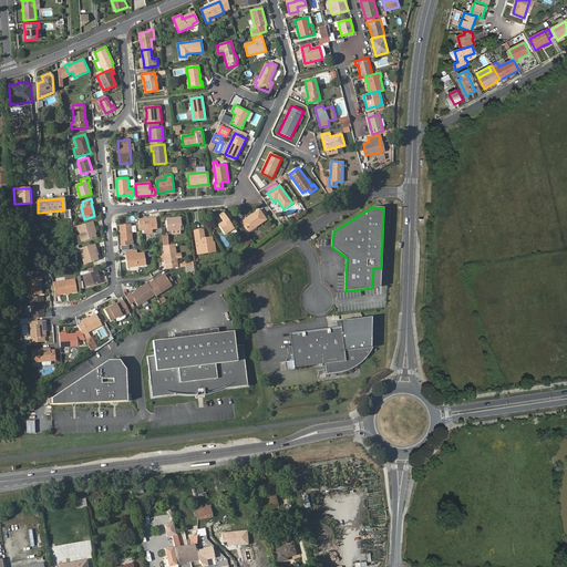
[(260,209),(241,223),(248,232),(266,219),(260,209)]
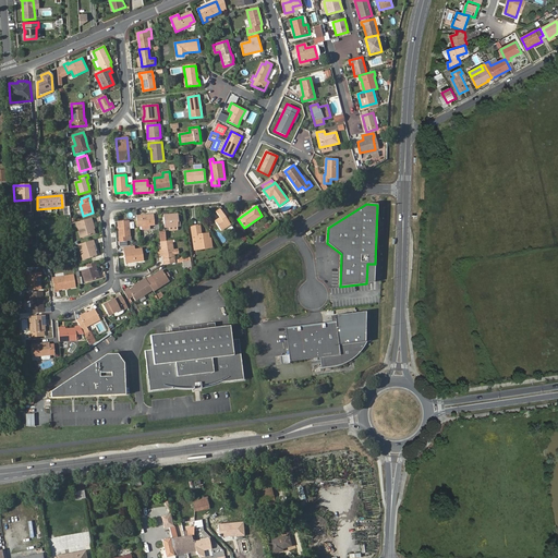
[(220,218),(215,221),(221,231),(230,225),(228,220),(231,218),(226,210),(222,214),(219,209),(216,211),(220,218)]
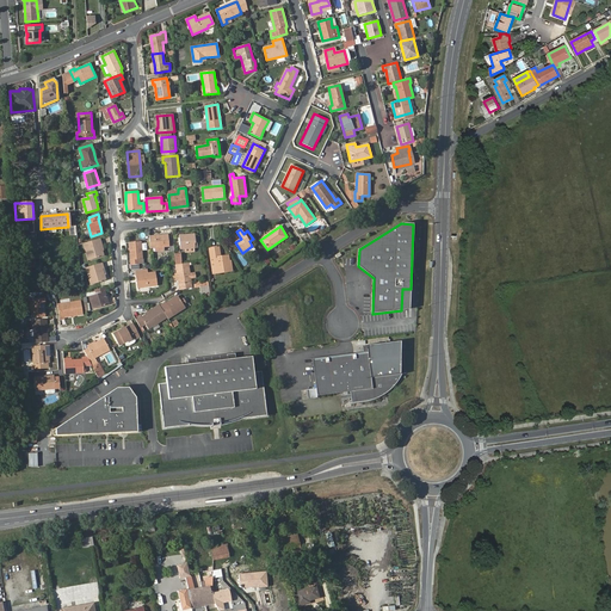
[(180,235),(180,248),(198,247),(197,242),(195,242),(195,234),(180,235)]
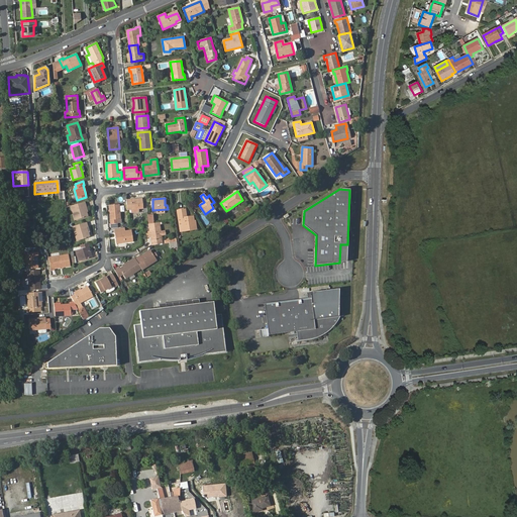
[(126,200),(127,210),(131,209),(138,209),(142,208),(142,199),(126,200)]
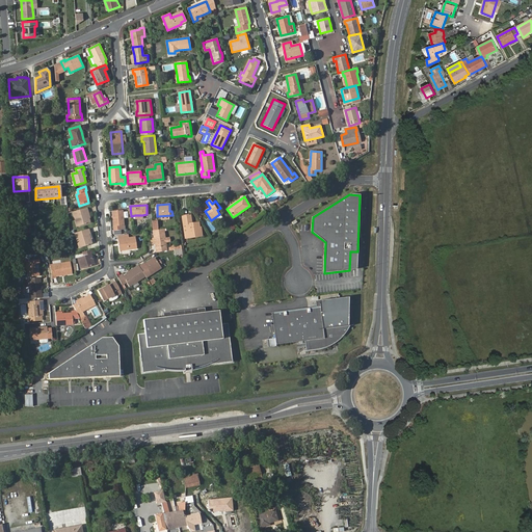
[(87,208),(73,212),(77,227),(90,223),(88,218),(87,213),(88,212),(87,208)]
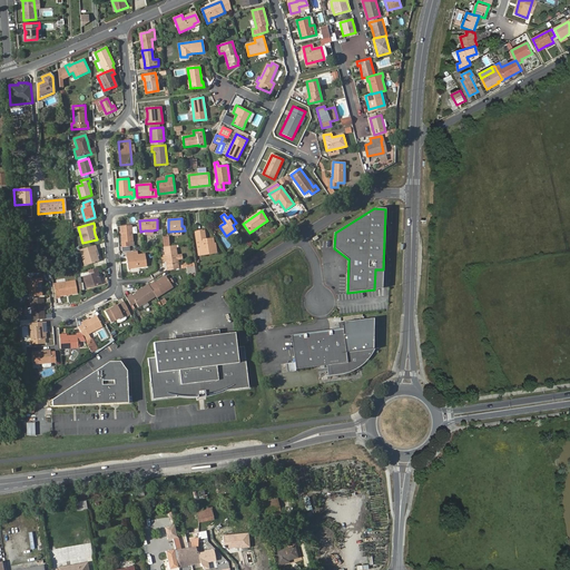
[(120,227),(123,246),(129,246),(133,245),(133,241),(131,226),(120,227)]
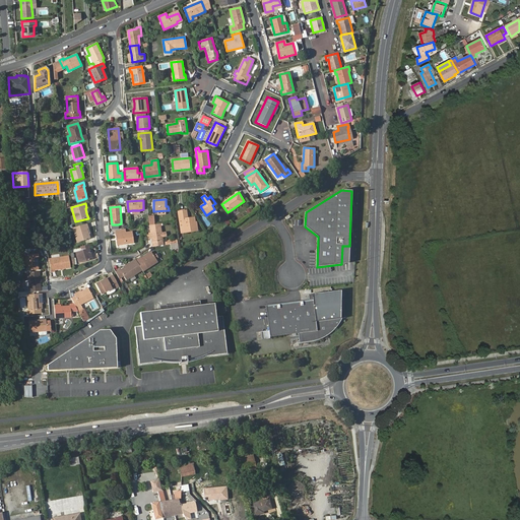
[(178,211),(181,233),(198,231),(197,221),(195,221),(195,217),(187,218),(186,210),(178,211)]
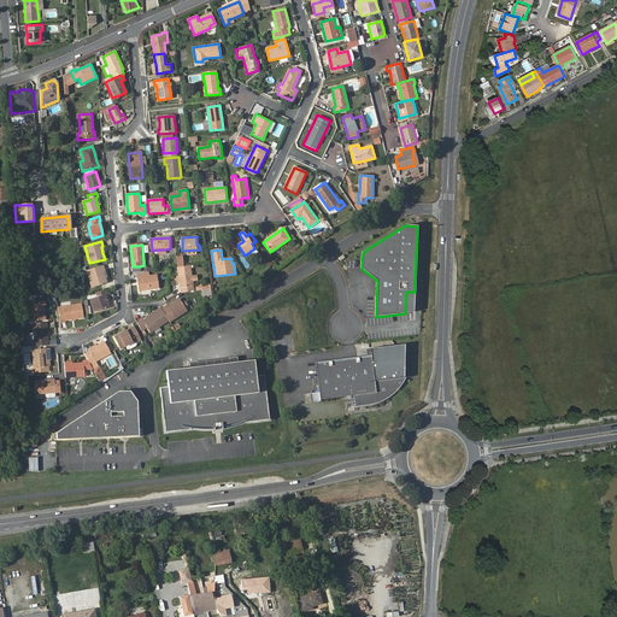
[(104,265),(87,270),(92,288),(106,283),(105,277),(103,269),(104,269),(104,265)]
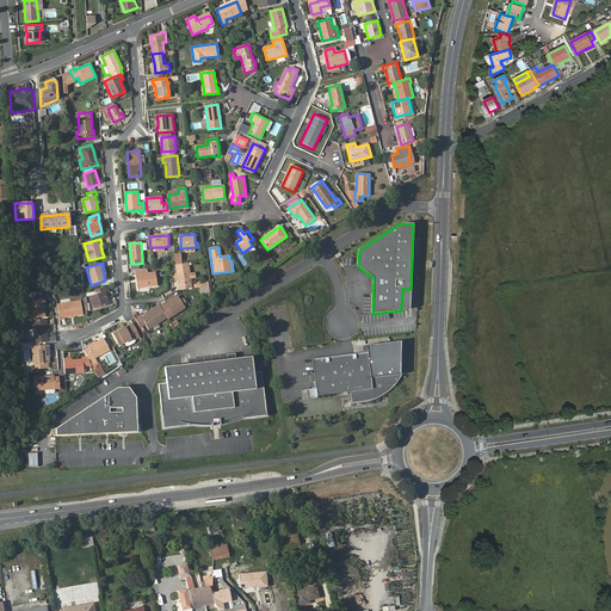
[(178,281),(179,290),(192,288),(189,263),(181,264),(176,265),(177,278),(178,281)]
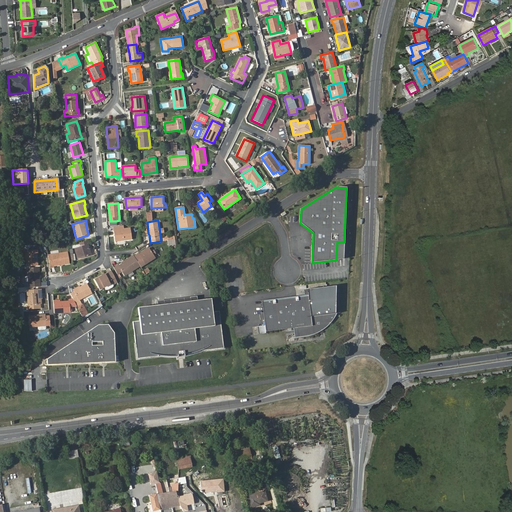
[(123,225),(114,226),(115,241),(132,239),(130,228),(123,229),(123,225)]
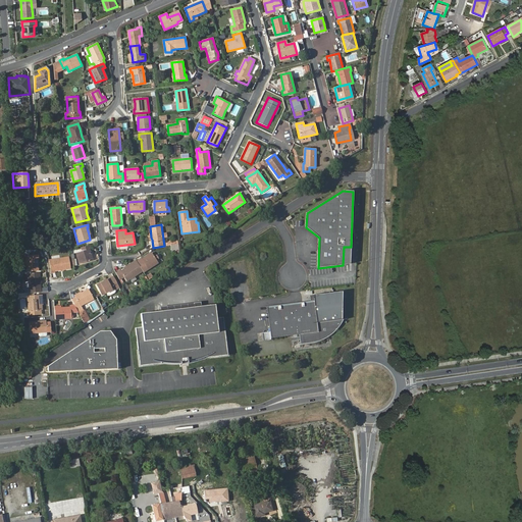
[(90,249),(89,245),(81,247),(82,251),(76,253),(80,264),(93,260),(91,256),(90,256),(88,250),(90,249)]
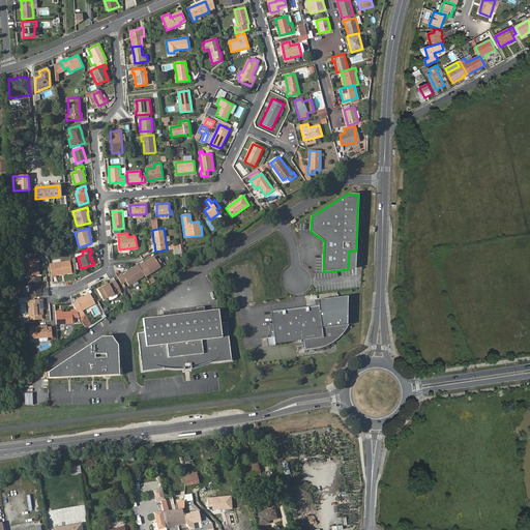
[(145,275),(146,276),(160,267),(158,264),(156,260),(154,257),(150,260),(144,264),(143,263),(139,265),(145,275)]
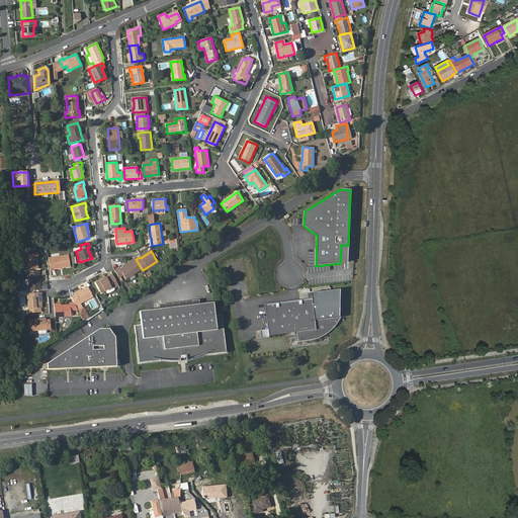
[(25,254),(26,269),(37,268),(36,257),(38,257),(37,253),(25,254)]
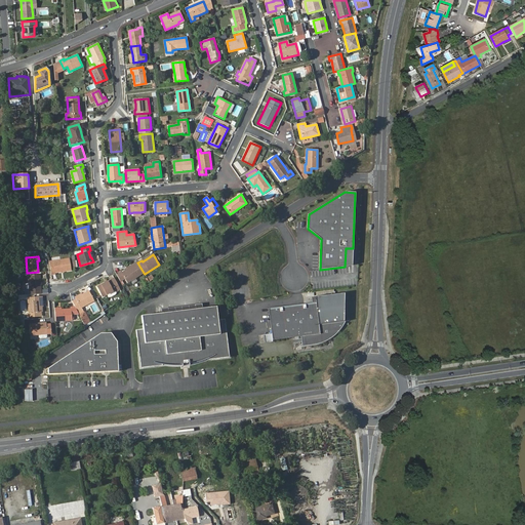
[(69,258),(49,261),(51,273),(54,273),(61,272),(63,272),(71,270),(69,258)]
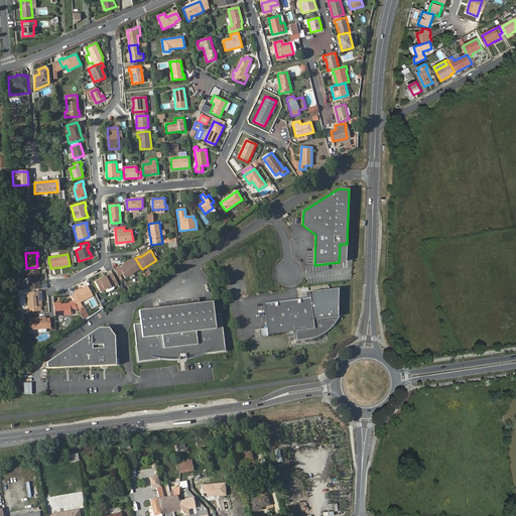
[(133,273),(141,268),(135,258),(134,257),(130,260),(131,262),(123,266),(119,268),(119,267),(114,269),(118,276),(122,274),(125,278),(128,276),(133,273)]
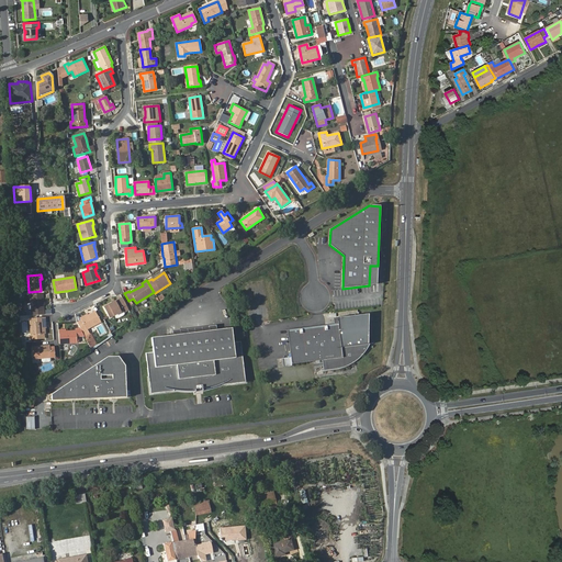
[(32,295),(33,315),(44,314),(43,294),(32,295)]
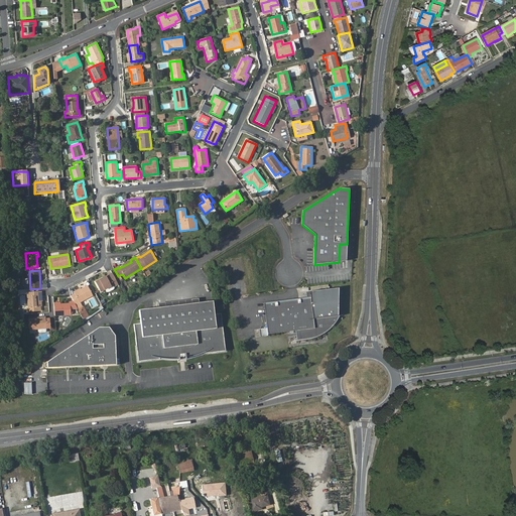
[(112,281),(115,279),(112,273),(105,276),(102,278),(95,282),(101,292),(105,289),(114,285),(112,281)]
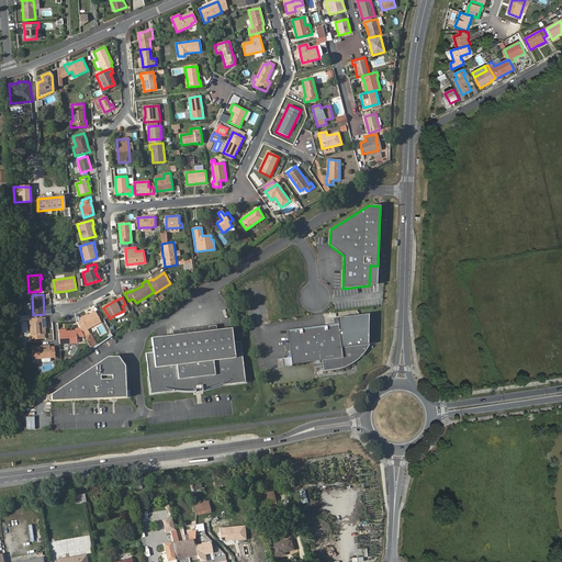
[(81,321),(77,323),(80,328),(82,332),(83,336),(90,333),(88,329),(101,323),(96,312),(88,316),(80,319),(81,321)]
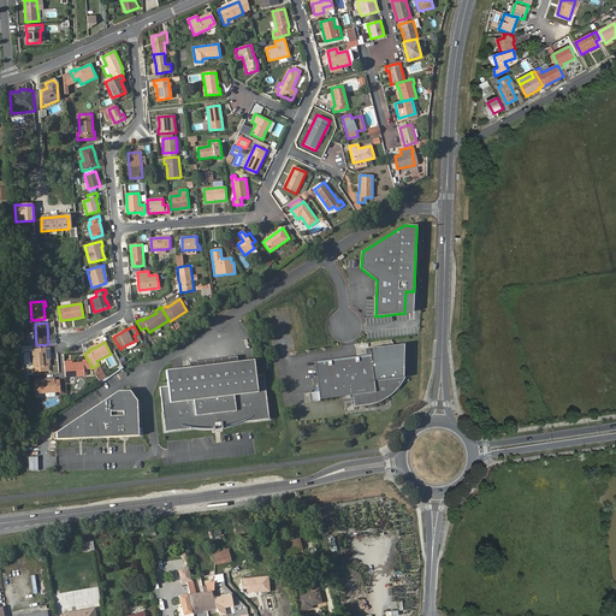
[(371,348),(371,355),(374,380),(403,377),(404,343),(371,348)]
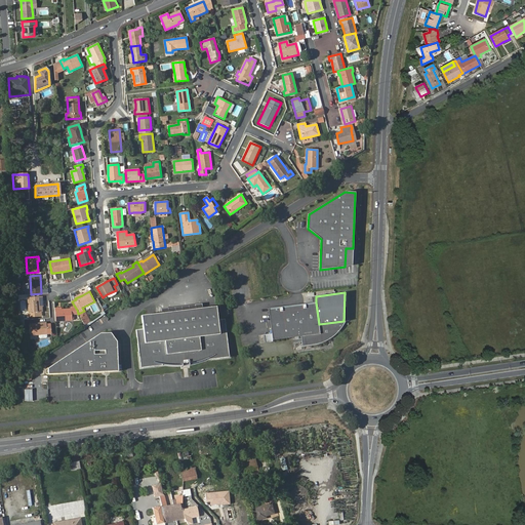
[(42,306),(42,296),(29,297),(30,313),(42,312),(41,307),(42,306)]
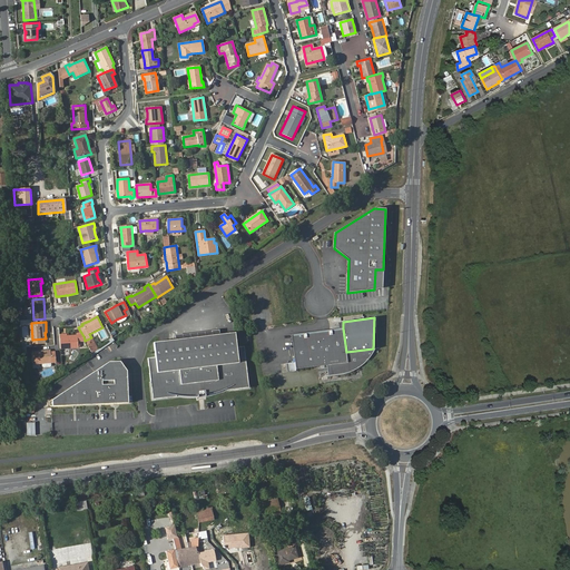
[(373,349),(346,352),(343,328),(292,335),(295,363),(290,363),(291,372),(296,371),(296,370),(327,365),(328,375),(341,375),(342,375),(342,374),(343,374),(344,374),(345,374),(346,374),(346,373),(347,373),(349,373),(350,373),(350,372),(351,372),(352,372),(353,372),(353,371),(354,371),(355,371),(355,370),(356,370),(357,369),(359,369),(359,367),(360,367),(361,366),(362,365),(363,365),(363,364),(364,364),(364,363),(365,363),(365,362),(366,362),(366,361),(367,361),(367,360),(369,360),(369,359),(370,359),(370,357),(371,356),(371,355),(372,355),(372,354),(373,353),(373,352),(374,351),(374,350),(375,350),(375,349),(373,349)]
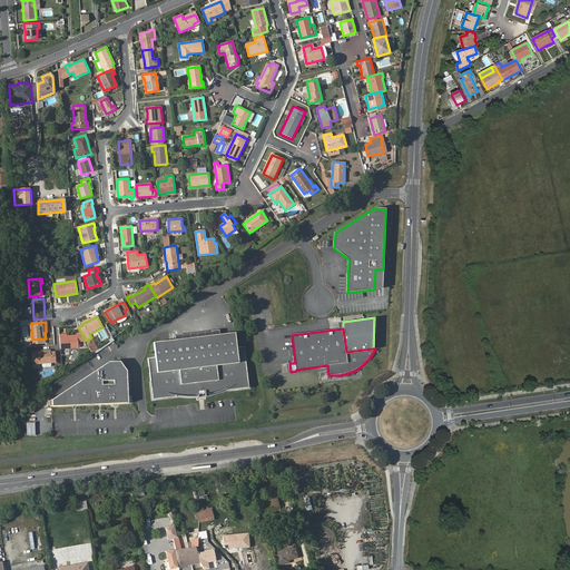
[(66,336),(59,336),(60,349),(78,347),(77,341),(85,341),(84,336),(81,333),(77,334),(77,335),(66,336)]
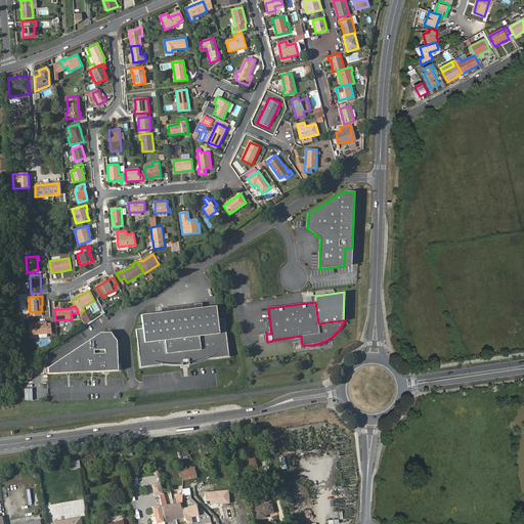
[(189,362),(189,364),(190,364),(190,363),(191,363),(192,363),(193,363),(193,362),(194,362),(195,362),(197,362),(197,361),(198,361),(199,361),(200,361),(200,360),(201,360),(202,360),(203,359),(204,359),(205,359),(206,358),(207,358),(208,357),(208,359),(229,356),(225,318),(218,319),(216,306),(142,314),(144,328),(137,329),(141,366),(163,364),(163,363),(164,363),(166,363),(167,363),(168,363),(169,364),(172,364),(174,364),(175,364),(177,364),(178,364),(182,365),(182,363),(189,362)]
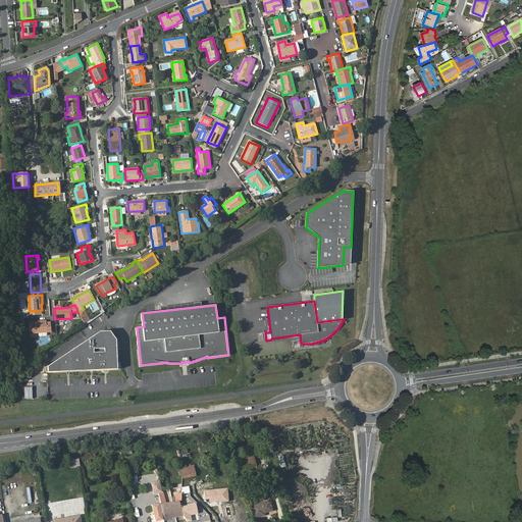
[(29,322),(30,333),(39,333),(47,332),(51,332),(50,322),(46,323),(46,321),(29,322)]
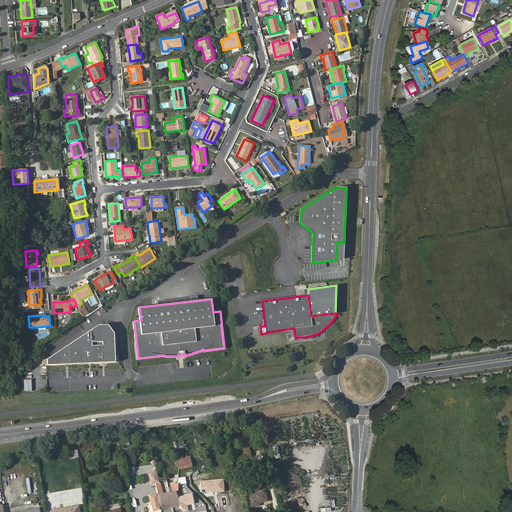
[(98,326),(47,360),(47,366),(115,364),(113,335),(108,326),(98,326)]
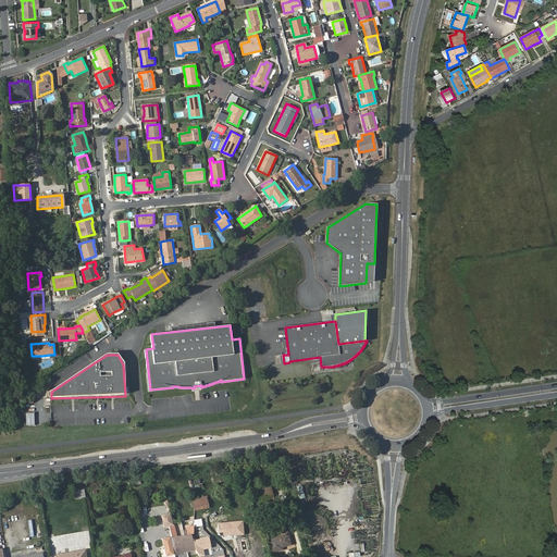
[(258,493),(260,500),(273,498),(272,491),(258,493)]
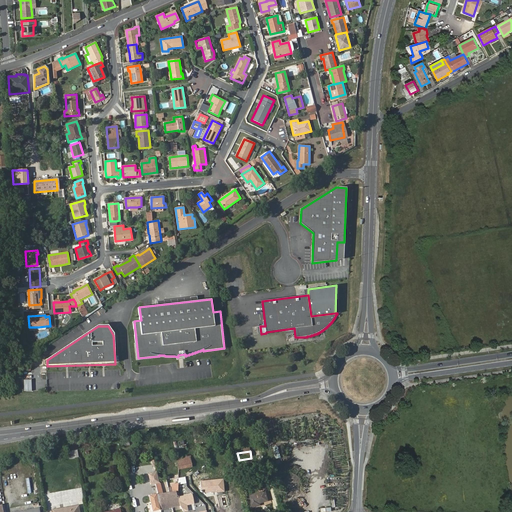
[(177,458),(179,469),(191,466),(190,456),(177,458)]
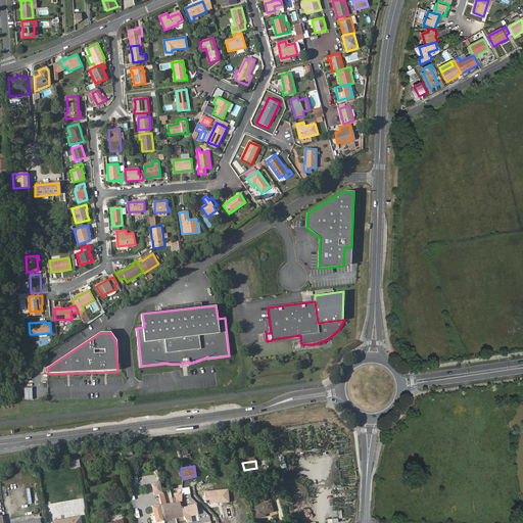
[(159,481),(152,483),(155,494),(162,492),(159,481)]
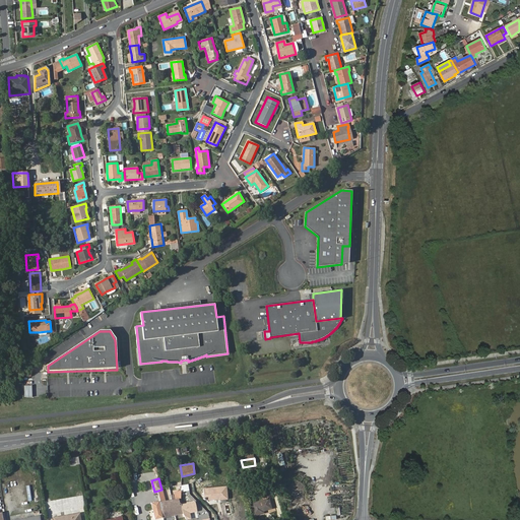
[(217,493),(217,488),(203,489),(203,496),(207,496),(217,495),(217,493)]
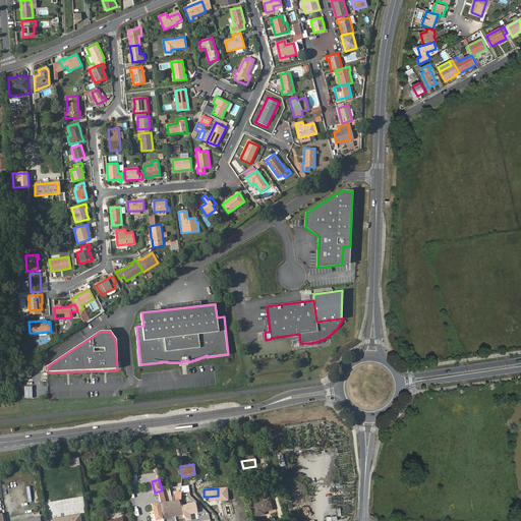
[(164,497),(160,498),(161,504),(163,510),(161,510),(163,518),(196,511),(194,504),(182,507),(180,500),(165,503),(164,497)]
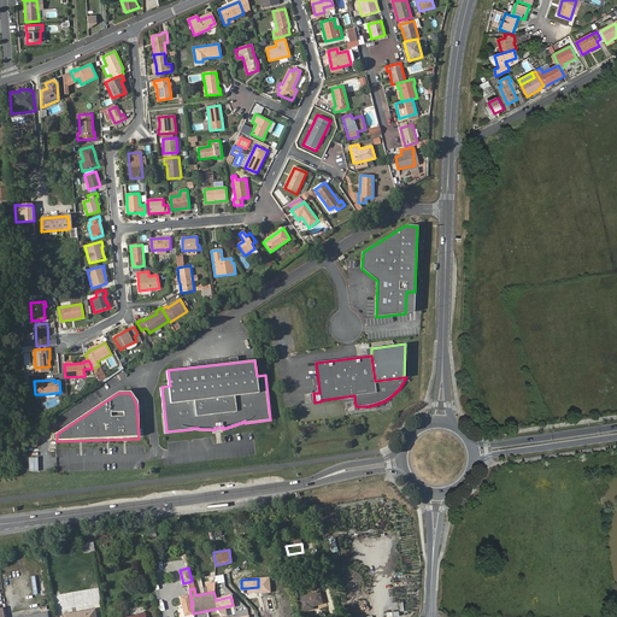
[(298,598),(301,612),(312,609),(312,606),(322,603),(318,592),(298,598)]
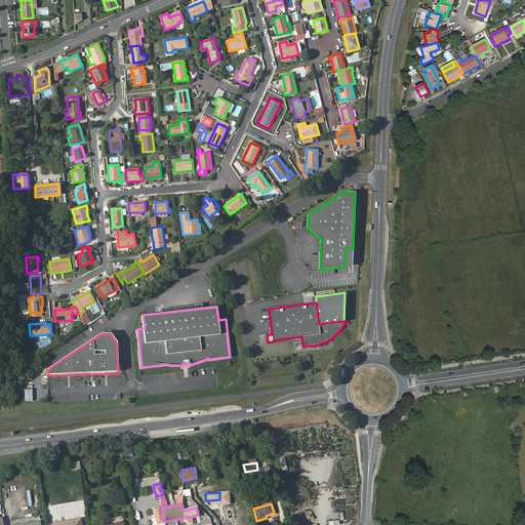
[(164,514),(162,508),(154,510),(157,524),(164,522),(162,514),(164,514)]
